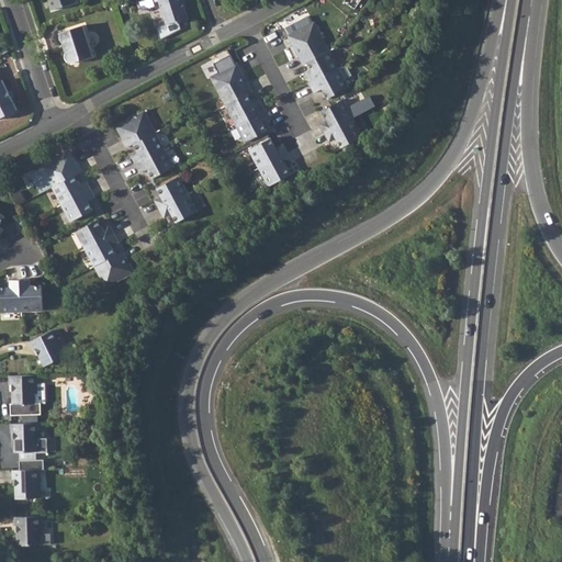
[(47,0),(52,11),(75,3),(72,0),(47,0)]
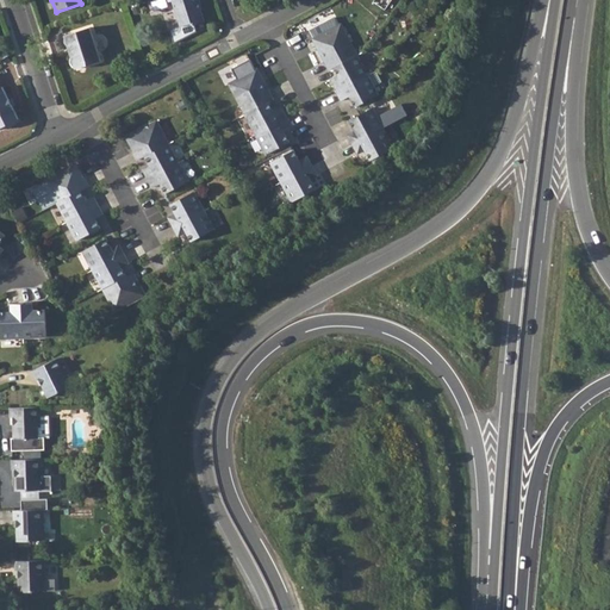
[(166,0),(168,4),(173,2),(181,27),(169,31),(174,44),(197,33),(194,26),(206,22),(200,4),(201,4),(200,0),(166,0)]
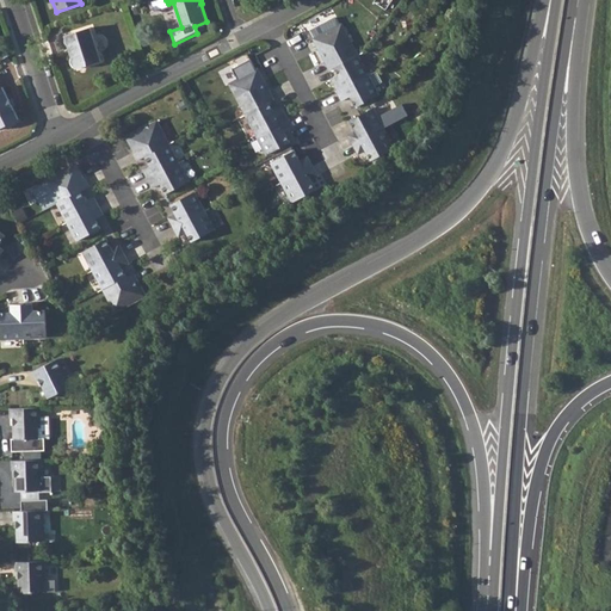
[(326,66),(328,71),(334,67),(357,55),(356,54),(340,24),(326,31),(312,38),(319,50),(322,49),(327,59),(323,61),(326,66)]
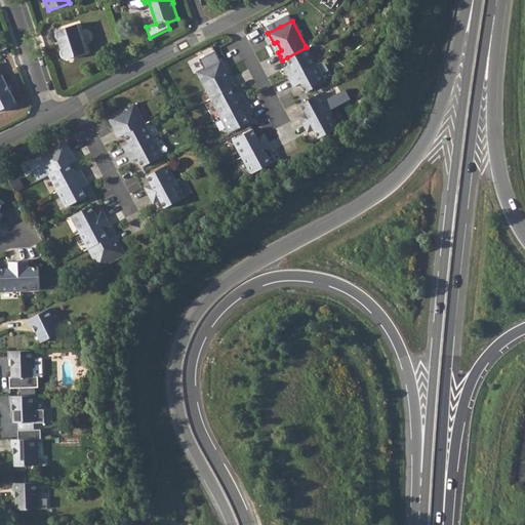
[(77,24),(56,31),(62,48),(61,50),(61,53),(62,56),(63,57),(66,59),(69,57),(86,51),(77,24)]
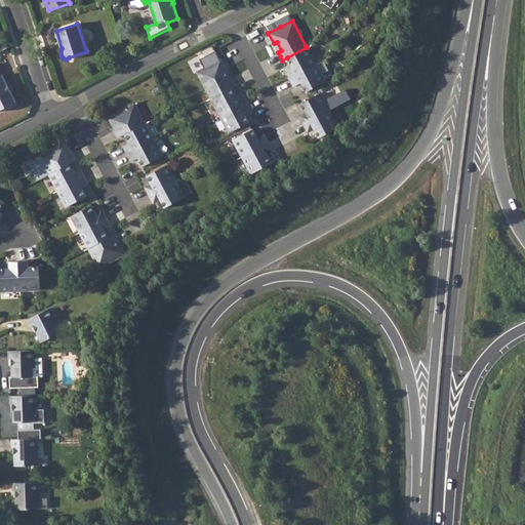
[(289,70),(287,71),(290,78),(316,65),(308,49),(307,47),(287,57),(290,65),(287,67),(289,70)]
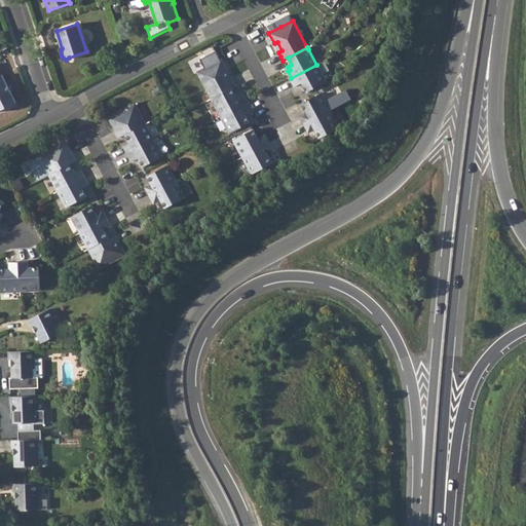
[(197,71),(212,99),(231,88),(236,85),(234,81),(232,77),(228,78),(224,70),(226,69),(221,59),(197,71)]
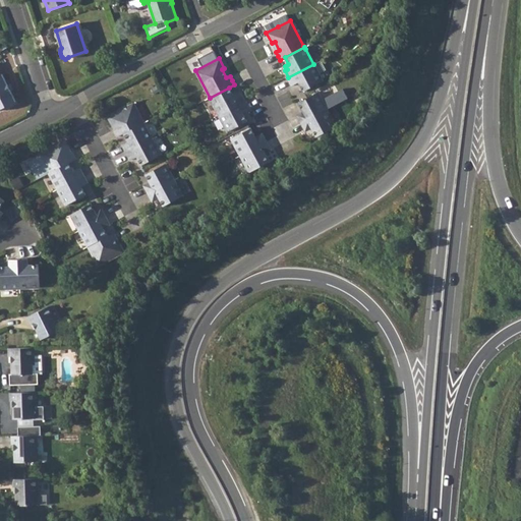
[(288,77),(288,78),(291,85),(298,81),(302,92),(322,80),(313,64),(288,77)]
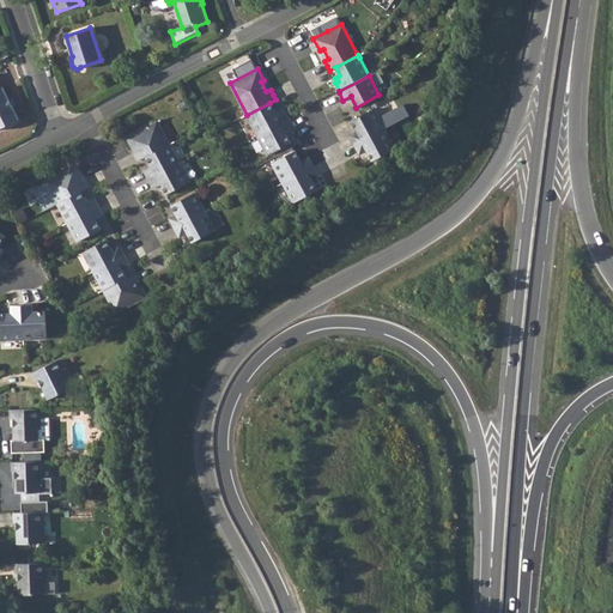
[(0,128),(19,119),(2,87),(0,89),(0,128)]
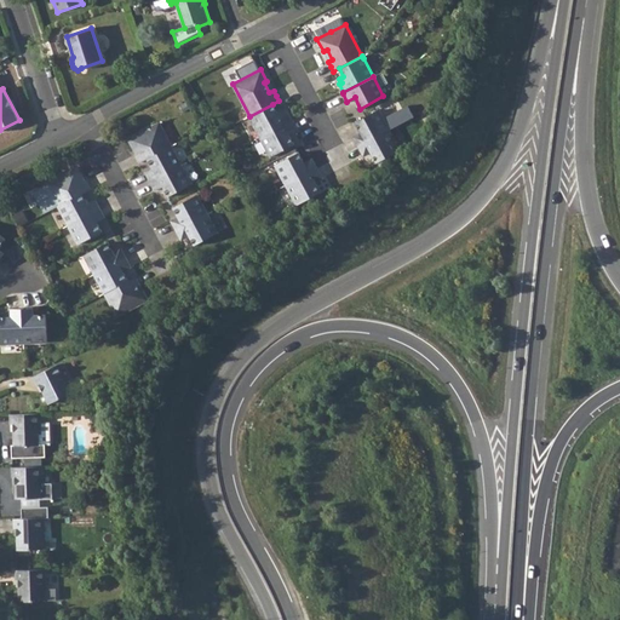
[(273,104),(250,116),(260,137),(291,121),(286,112),(282,114),(281,110),(277,112),(273,104)]
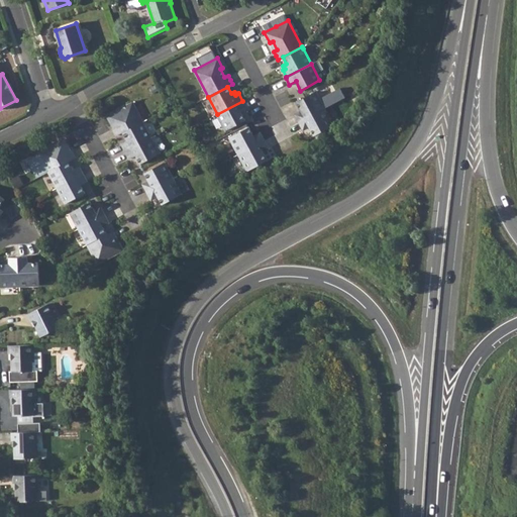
[(294,114),(298,122),(323,109),(314,92),(295,102),(300,111),(294,114)]
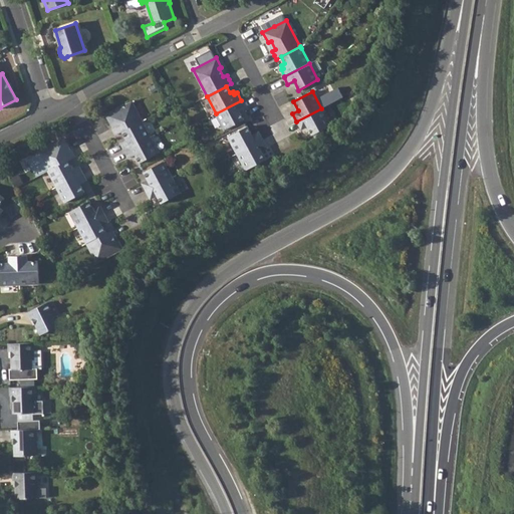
[(241,100),(216,113),(224,129),(244,118),(239,110),(246,106),(242,99),(241,100)]
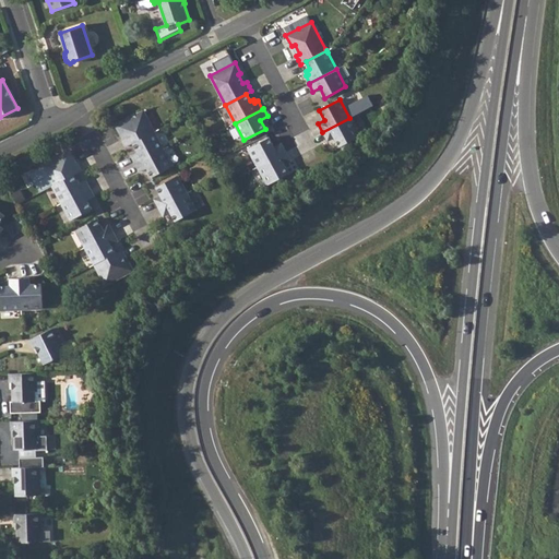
[(122,139),(127,146),(134,142),(155,131),(145,111),(117,125),(123,138),(122,139)]
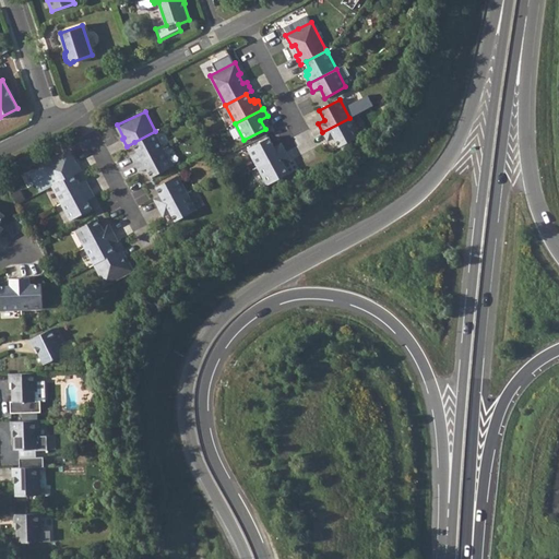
[(349,118),(322,132),(324,135),(326,141),(333,138),(334,140),(339,147),(359,137),(349,118)]
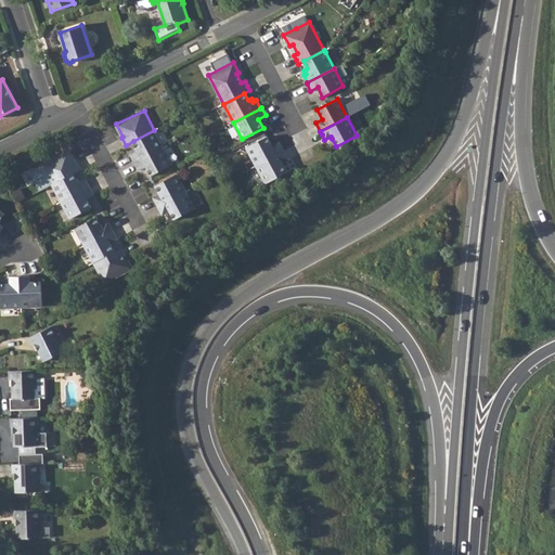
[(154,130),(133,141),(138,151),(131,154),(134,163),(163,147),(154,130)]
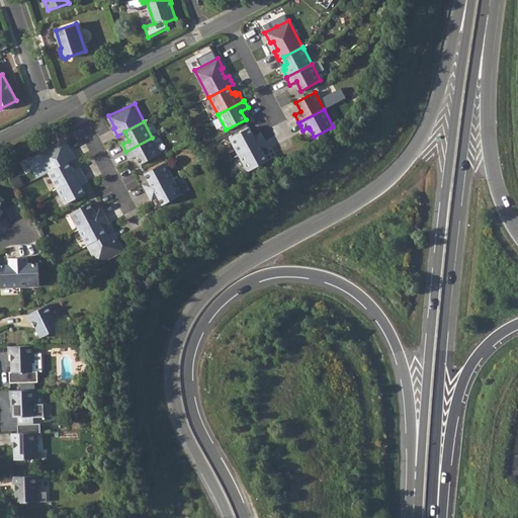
[(231,139),(239,155),(245,151),(264,141),(260,133),(254,136),(250,127),(230,138),(231,139)]
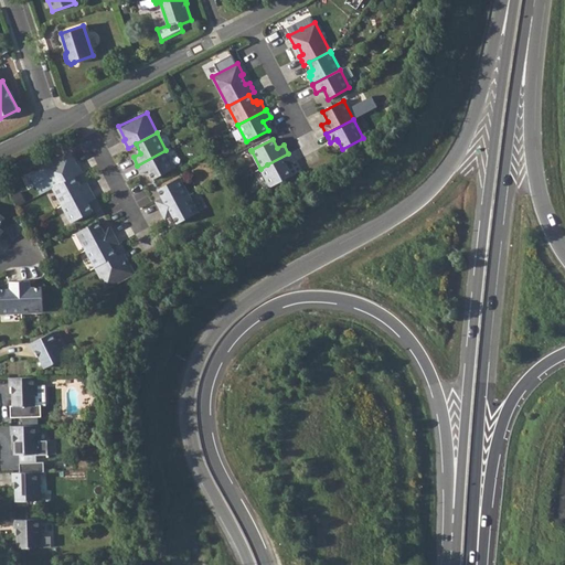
[(166,150),(137,166),(141,173),(149,170),(153,179),(176,168),(166,150)]
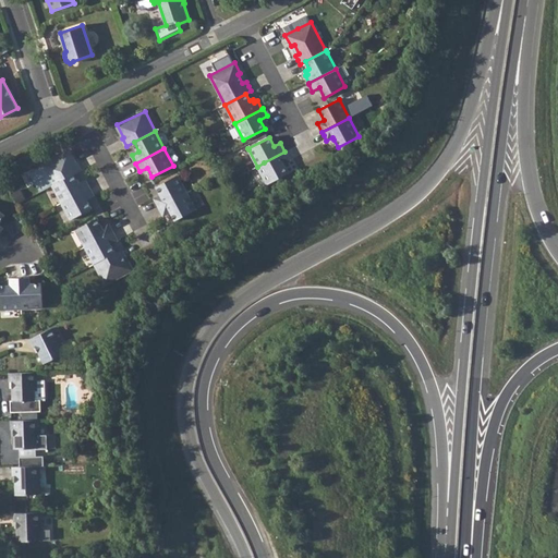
[(41,164),(52,185),(74,173),(81,170),(81,169),(76,161),(75,162),(69,150),(41,164)]
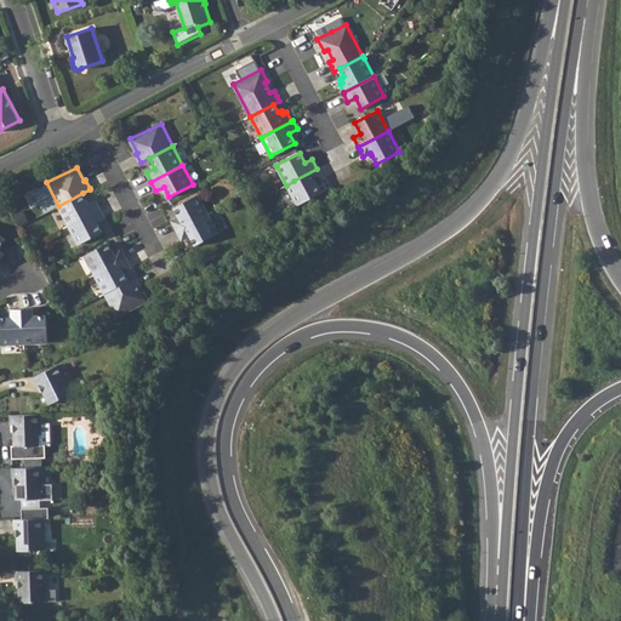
[(294,181),(286,186),(297,205),(320,193),(314,182),(322,178),(317,169),(294,181)]
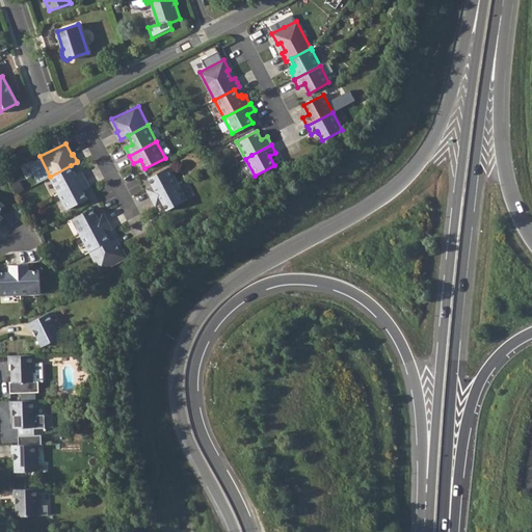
[(71,165),(50,177),(58,192),(85,179),(81,170),(74,174),(71,165)]
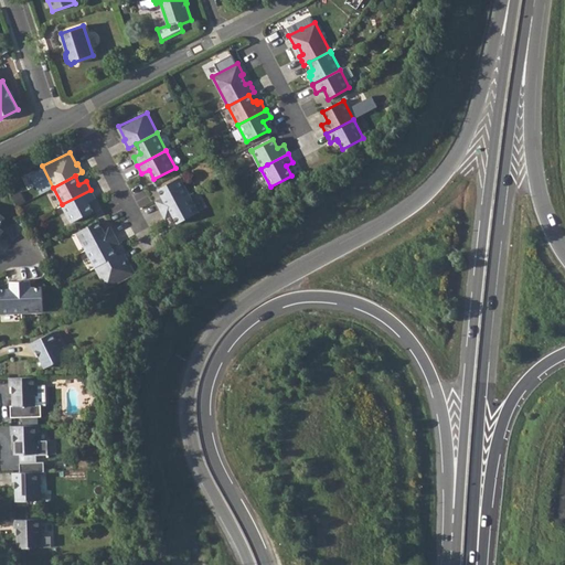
[(157,201),(161,210),(189,194),(180,178),(159,189),(163,198),(157,201)]
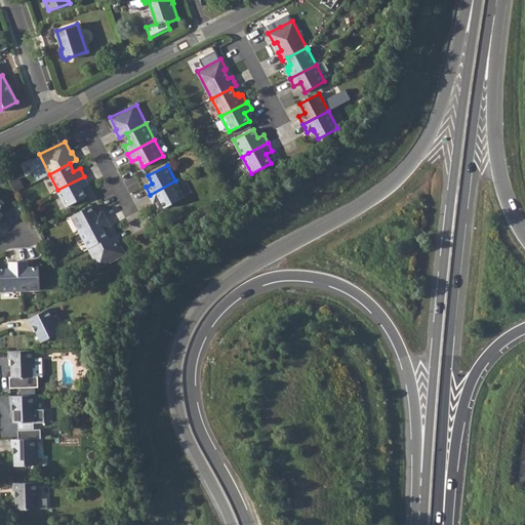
[(84,176),(57,190),(66,206),(71,203),(86,196),(82,188),(88,184),(84,176)]
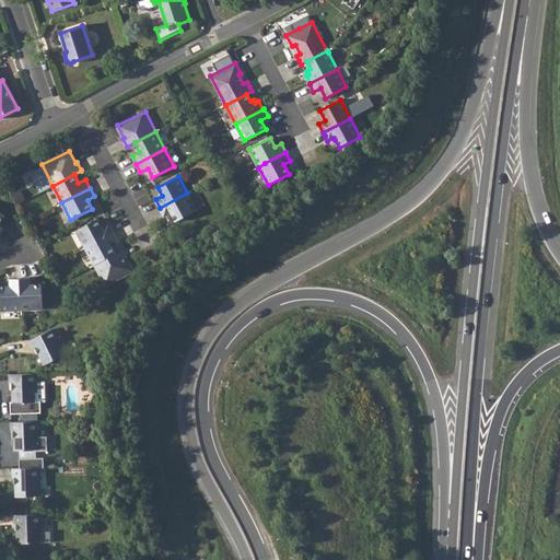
[(187,193),(160,208),(164,217),(171,212),(176,222),(197,211),(187,193)]
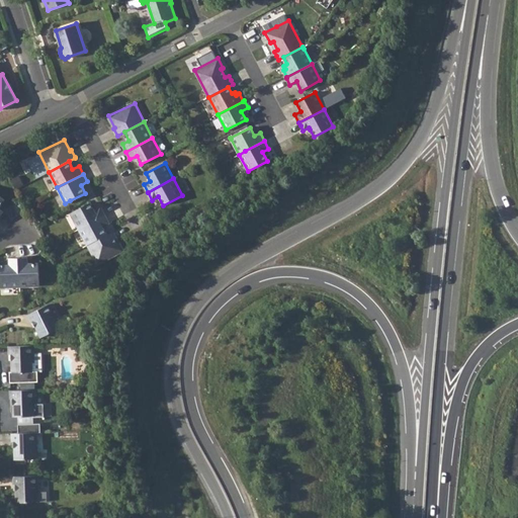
[(70,212),(79,229),(94,221),(104,214),(100,206),(94,209),(90,201),(70,212)]
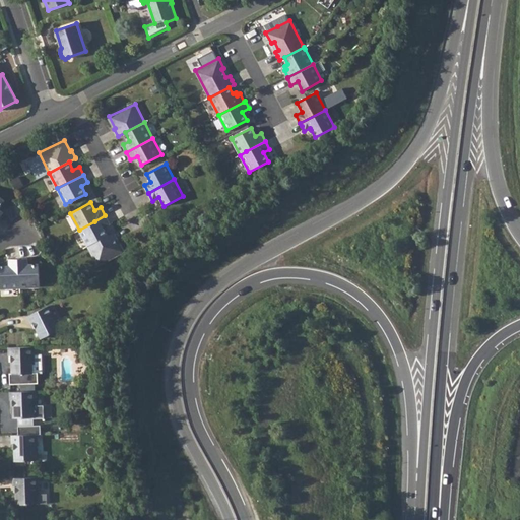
[(94,221),(79,230),(87,246),(108,236),(103,226),(109,223),(105,215),(94,221)]
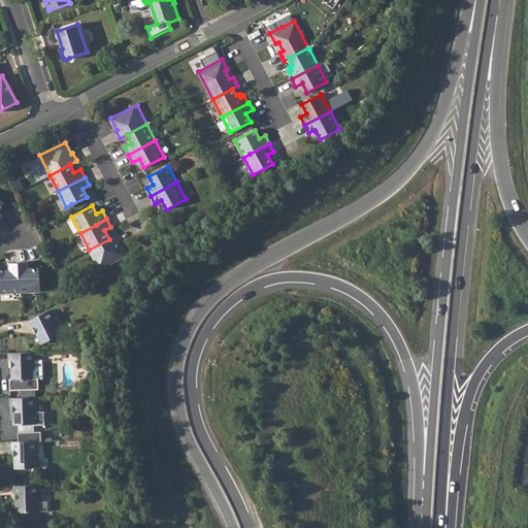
[(109,239),(89,250),(99,269),(125,256),(122,250),(120,250),(118,244),(119,243),(114,236),(109,239)]
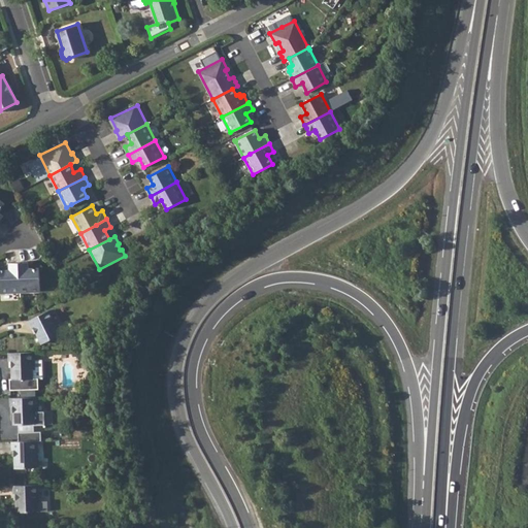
[(28,261),(20,262),(21,292),(40,291),(39,267),(28,268),(28,261)]
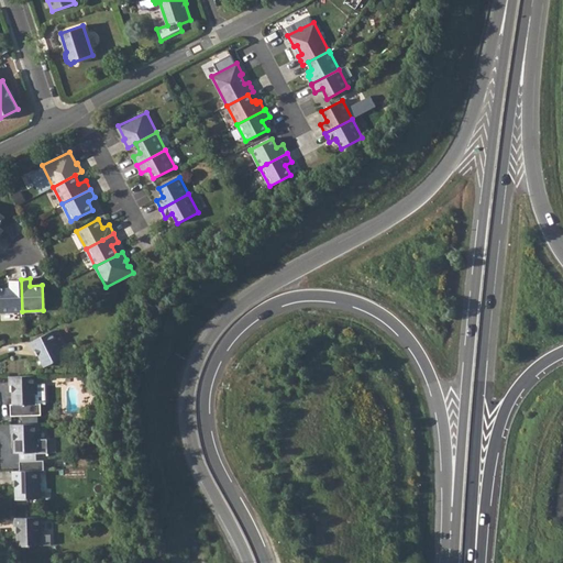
[(22,311),(21,279),(11,279),(11,288),(0,287),(0,297),(1,312),(22,311)]
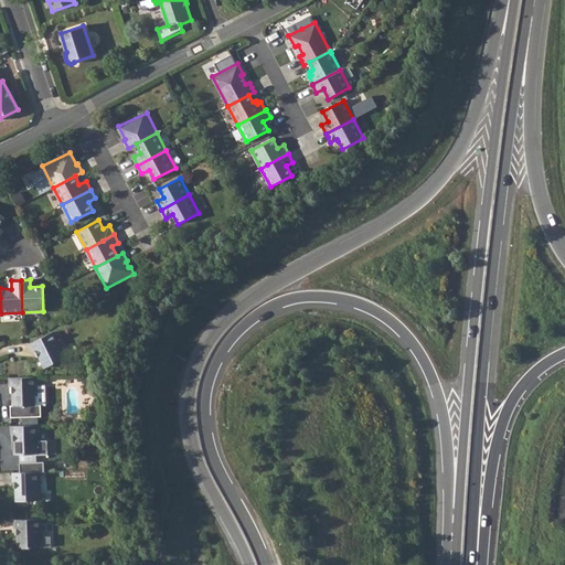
[(56,331),(30,343),(34,351),(36,350),(44,368),(66,358),(61,349),(64,348),(56,331)]
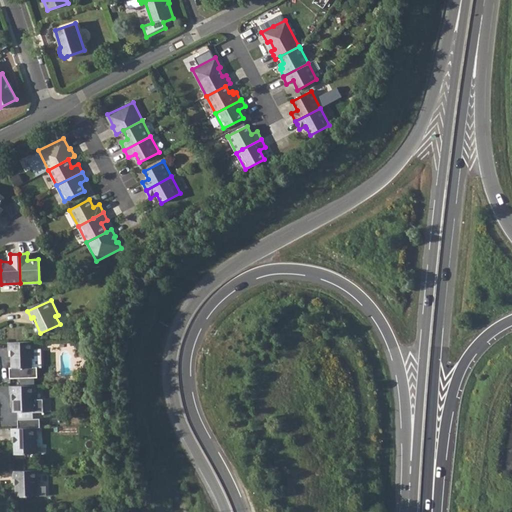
[(35,341),(9,342),(10,350),(12,350),(12,367),(11,367),(11,378),(39,377),(38,366),(33,366),(33,358),(35,358),(35,341)]
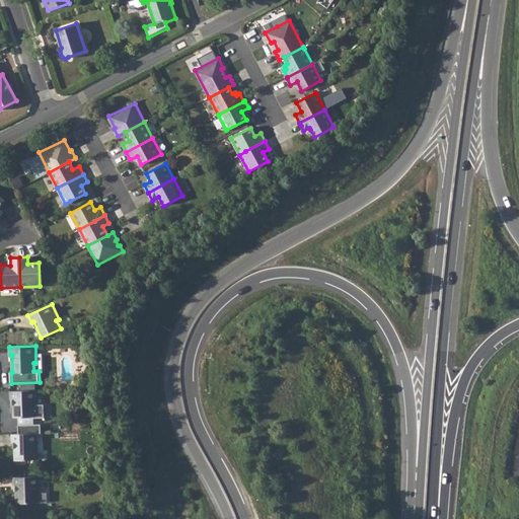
[(36,390),(12,391),(12,399),(14,399),(14,418),(35,417),(35,406),(38,406),(36,390)]
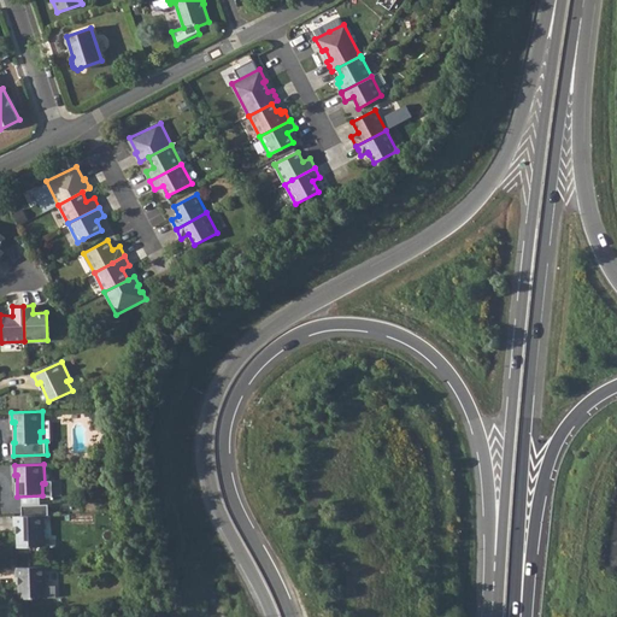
[(46,515),(16,516),(16,526),(19,526),(19,547),(45,547),(45,535),(47,535),(46,516),(46,515)]
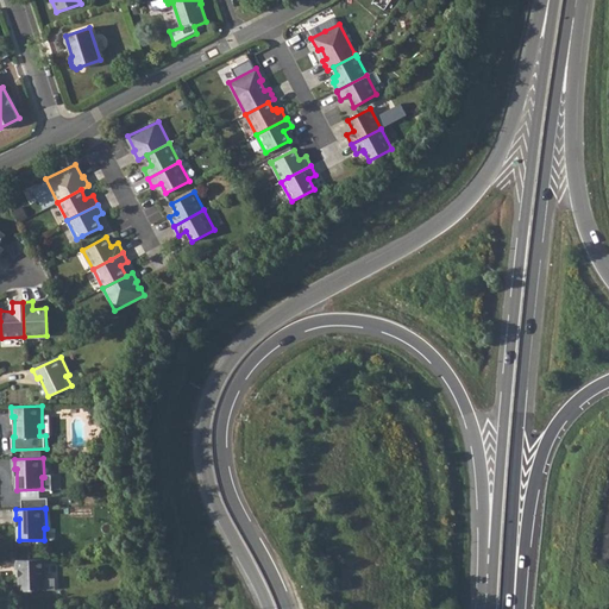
[(48,559),(18,559),(18,570),(20,570),(22,590),(46,590),(45,578),(49,578),(48,559)]
